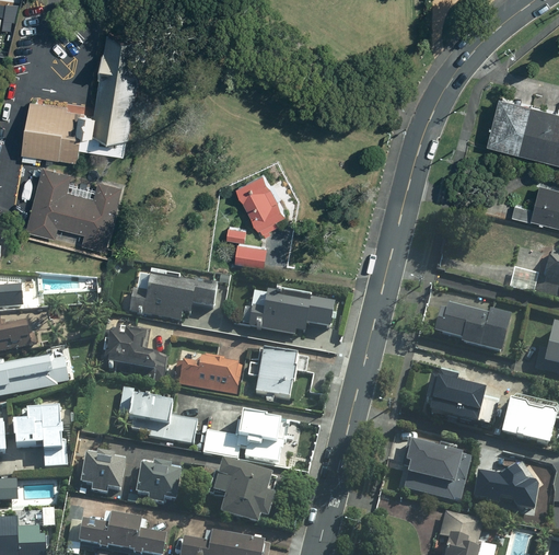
[(143,33),(106,26),(94,102),(31,92),(21,155),(42,159),(43,154),(80,160),(82,147),(126,153),(141,59),(148,60),(150,46),(142,45),(143,33)]
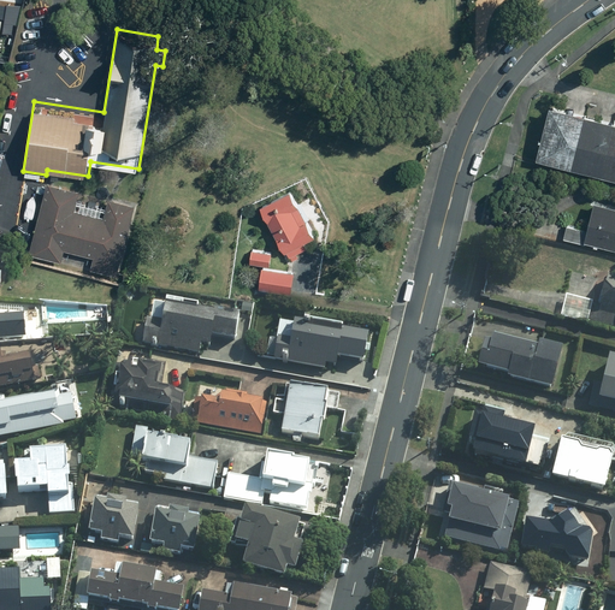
[(614,118),(549,102),(536,155),(614,175),(614,118)]
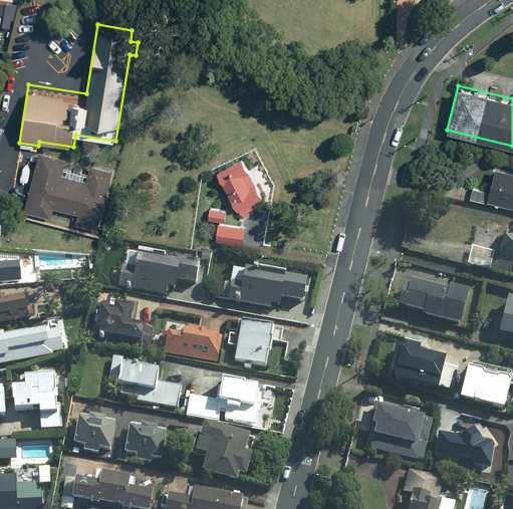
[(50,214),(52,205),(77,211),(75,221),(96,226),(110,169),(89,164),(85,179),(60,172),(64,157),(37,151),(23,208),(50,214)]
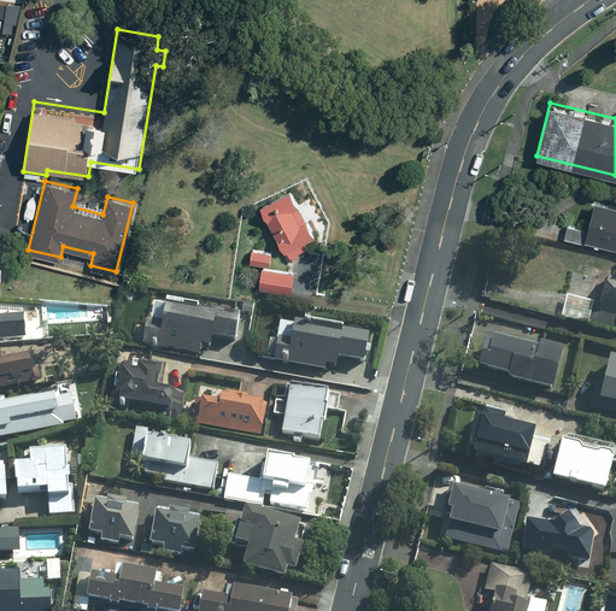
[(315,231),(288,186),(258,203),(285,248),(315,231)]
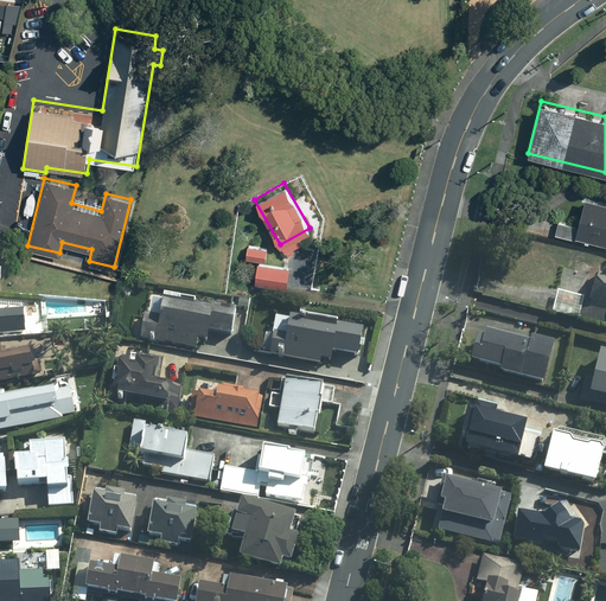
[(605,200),(585,194),(574,234),(605,242),(605,200)]
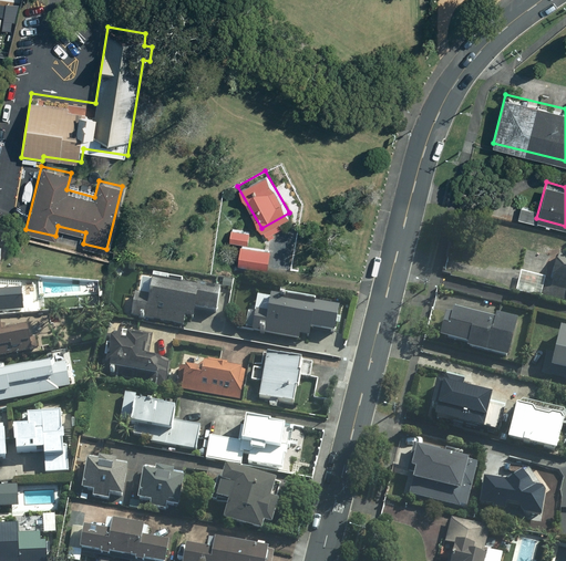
[(249,228),(232,226),(229,238),(248,240),(249,228)]
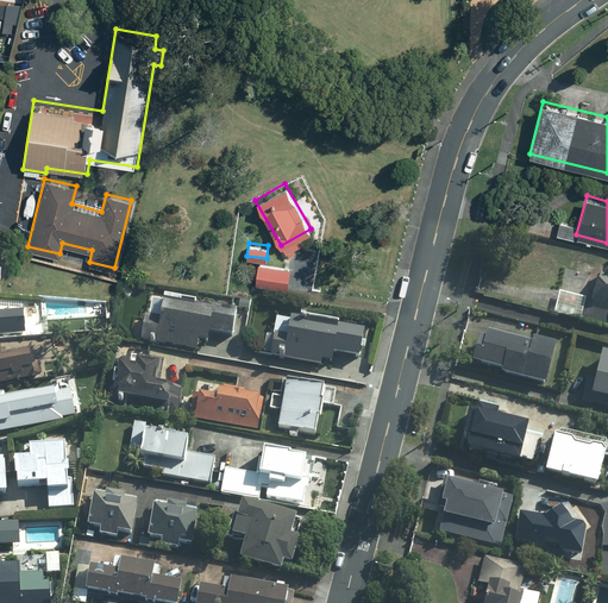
[(258,261),(256,281),(288,286),(290,265),(258,261)]
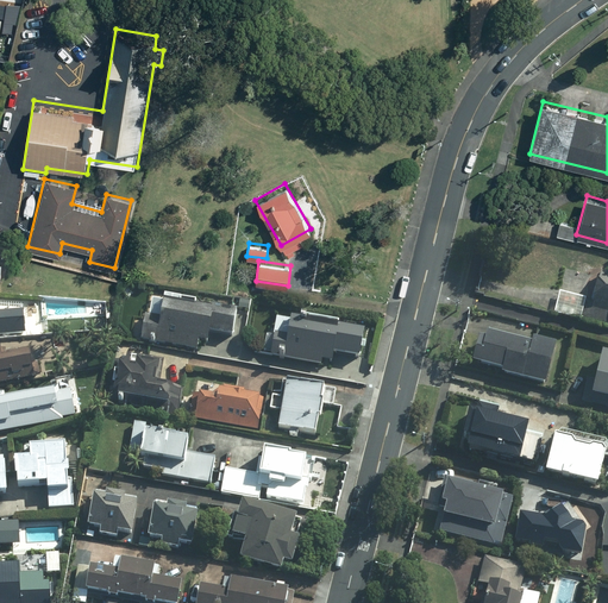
[(607,275),(600,274),(595,290),(588,288),(581,314),(607,321),(607,275)]
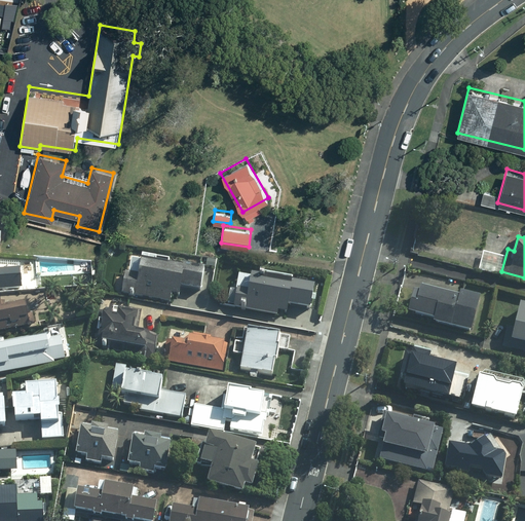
[(178,296),(180,286),(199,289),(202,269),(140,260),(139,272),(124,270),(121,293),(170,301),(171,295),(178,296)]
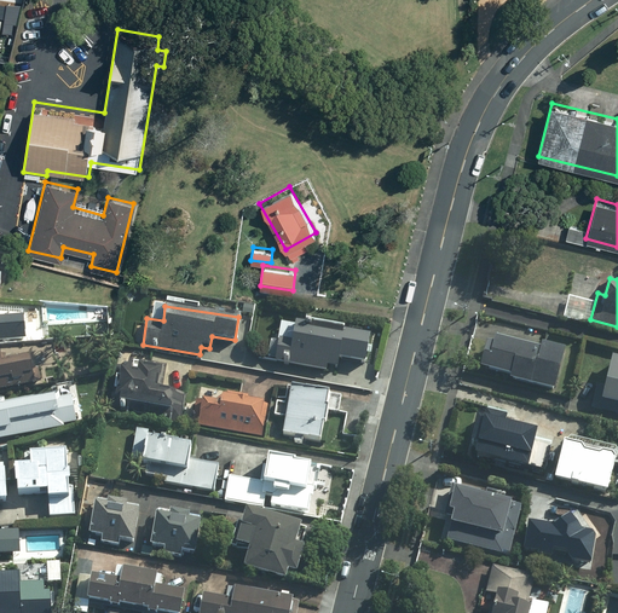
[(0,337),(23,336),(22,313),(0,314),(0,337)]
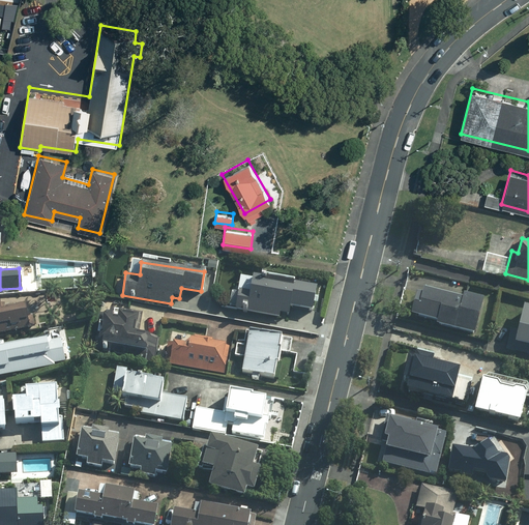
[(288,315),(289,308),(312,312),(316,285),(240,273),(236,299),(235,309),(278,315),(278,313),(288,315)]
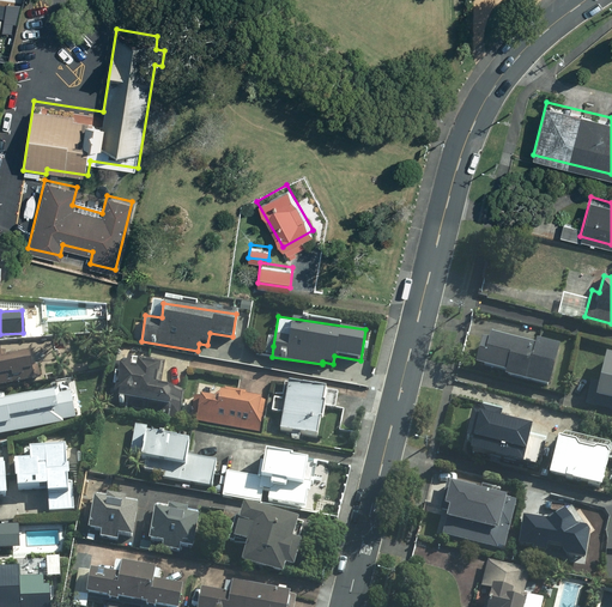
[(535,341),(534,346),(489,334),(486,341),(480,340),(474,364),(504,372),(503,376),(546,388),(557,347),(535,341)]
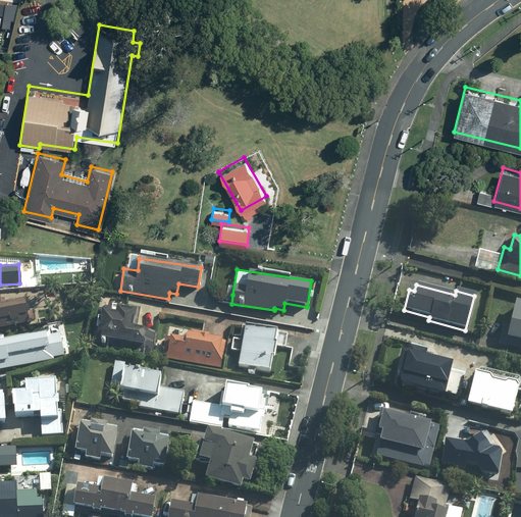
[(0,325),(28,321),(23,297),(0,301),(0,325)]
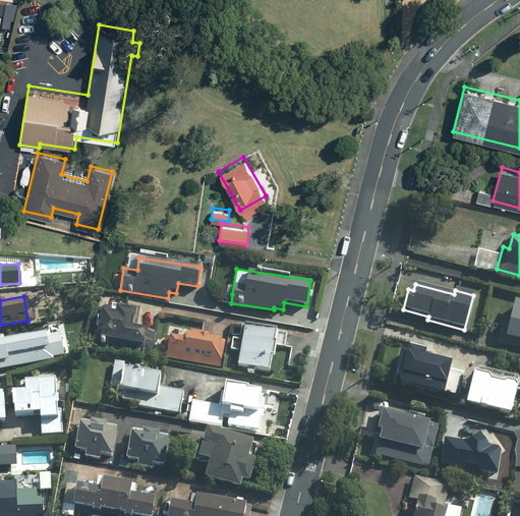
[(154,330),(134,327),(138,305),(107,300),(106,308),(98,306),(92,342),(150,352),(154,330)]
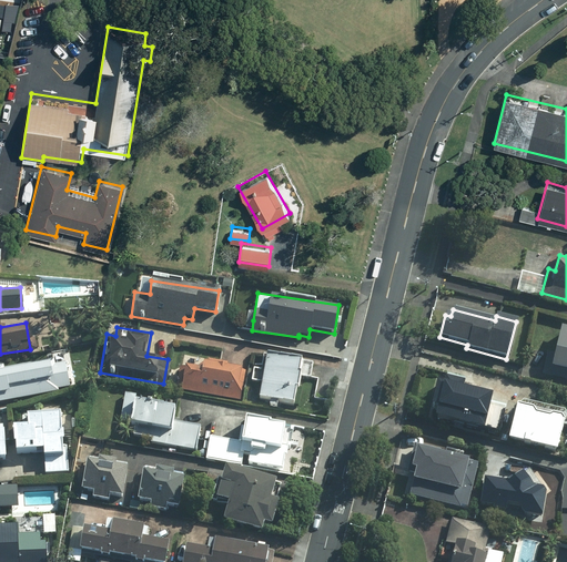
[(566,329),(559,328),(554,353),(547,351),(543,373),(566,377),(566,329)]
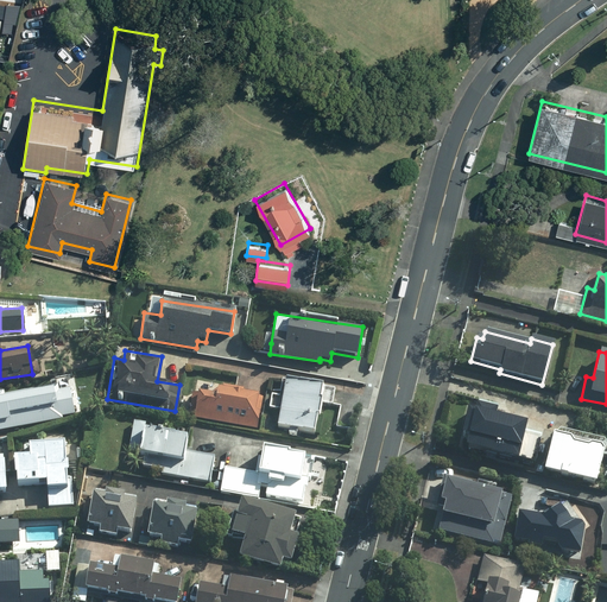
[(322,384),(285,376),(276,425),(313,432),(322,384)]
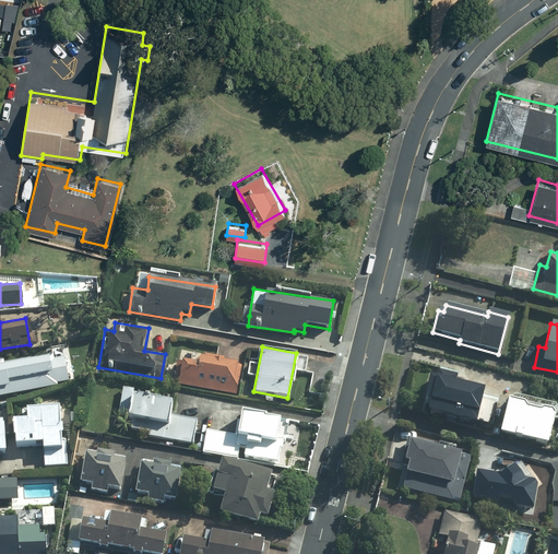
[(236,364),(223,362),(224,355),(203,352),(189,363),(176,361),(173,381),(235,392),(238,372),(235,370),(236,364)]
